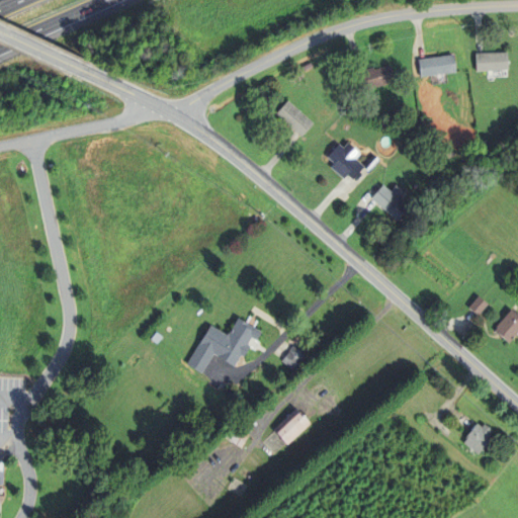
[(477,54),(484,54),(509,53),(510,70),(478,71),(477,54)]
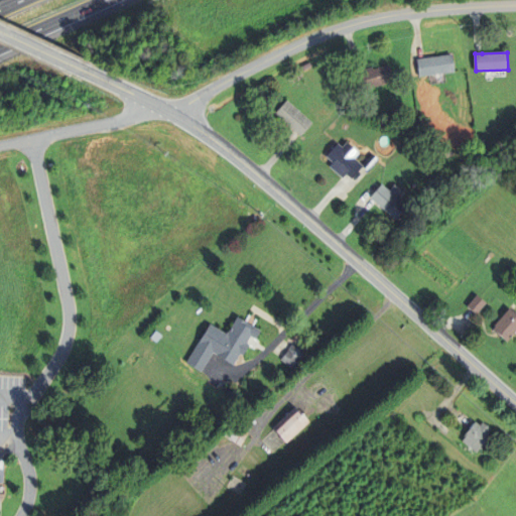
[(418,58),(424,57),(454,54),(456,72),(420,76),(418,58)]
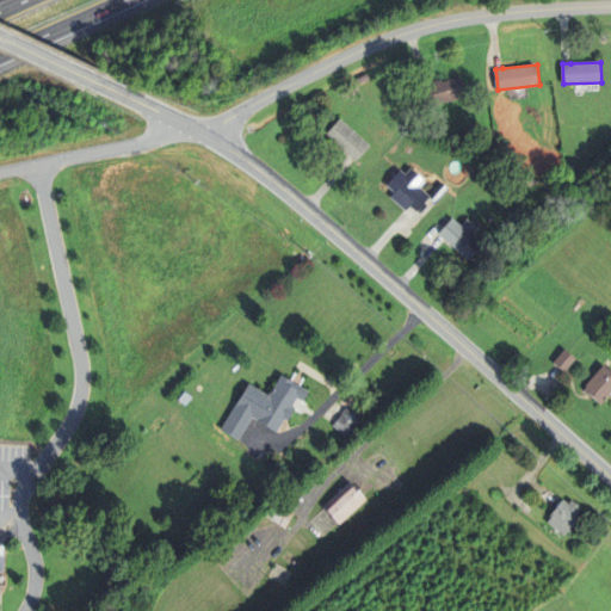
[(421,87),(427,85),(430,85),(429,82),(443,79),(444,81),(462,76),(467,96),(426,106),(421,87)]
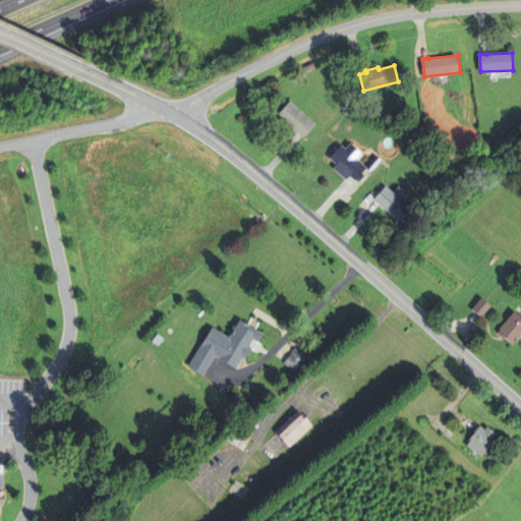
[(298,131),(279,114),(291,100),(316,124),(304,137),(302,136),(298,131)]
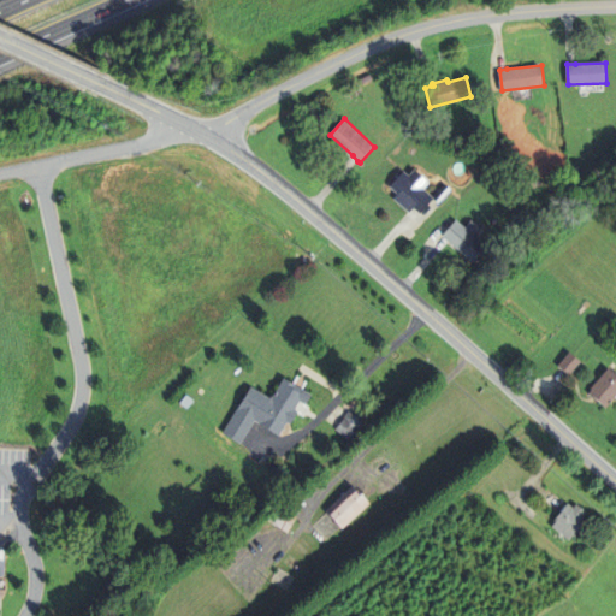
[(582,167),(585,179),(576,181),(574,169),(582,167)]
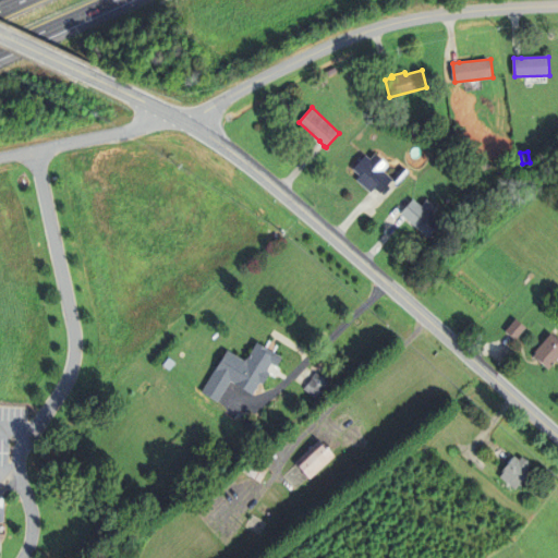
[(370,191),(356,179),(361,176),(353,169),(365,155),(371,159),(377,153),(390,165),(385,171),(393,179),(380,193),(375,187),(372,192),(370,191)]
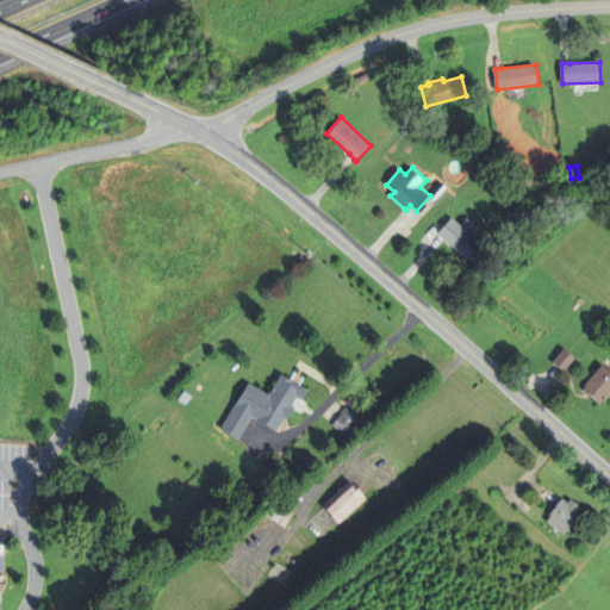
[(436,200),(430,195),(443,181),(448,187),(436,200)]
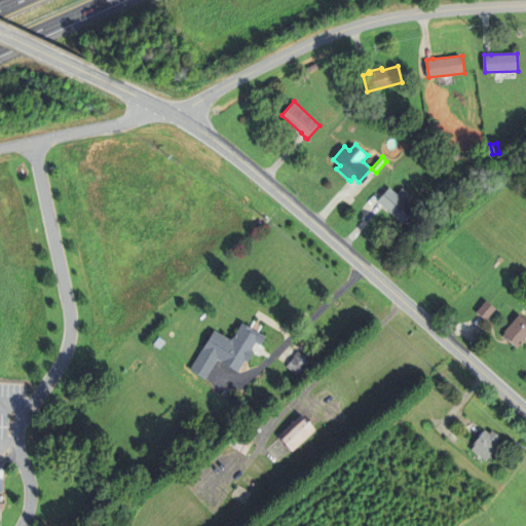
[(390,187),(398,194),(403,188),(413,197),(408,203),(417,212),(406,225),(391,213),(378,200),(390,187)]
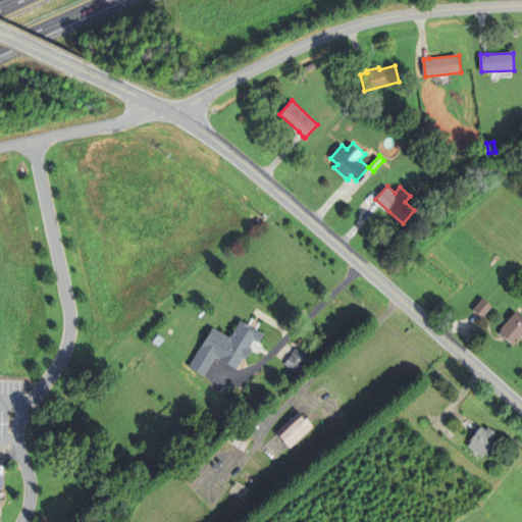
[(474,311),(473,310),(484,298),(492,306),(482,318),(481,317),(474,311)]
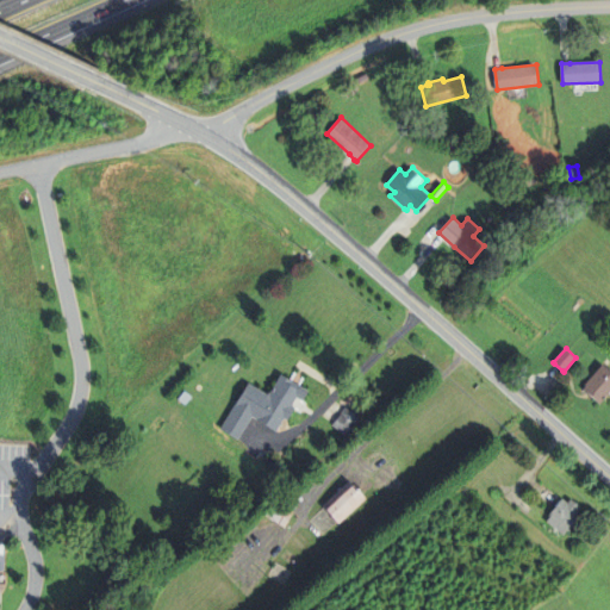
[(584,385),(603,365),(609,371),(609,392),(599,404),(584,390),(586,386),(584,385)]
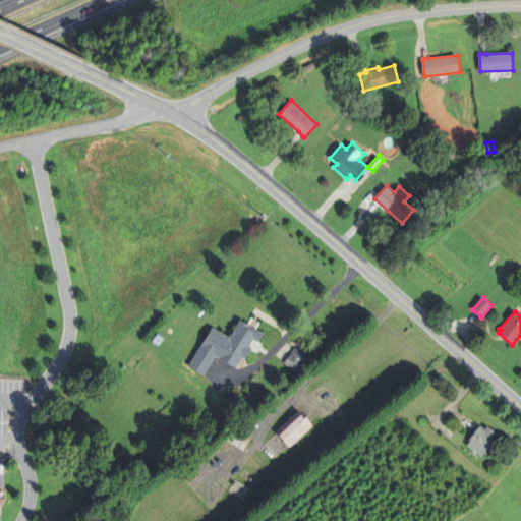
[(188,366),(213,328),(229,338),(231,335),(232,336),(241,321),(265,335),(259,343),(254,340),(249,347),(252,349),(246,359),(243,357),(236,368),(216,356),(204,375),(188,366)]
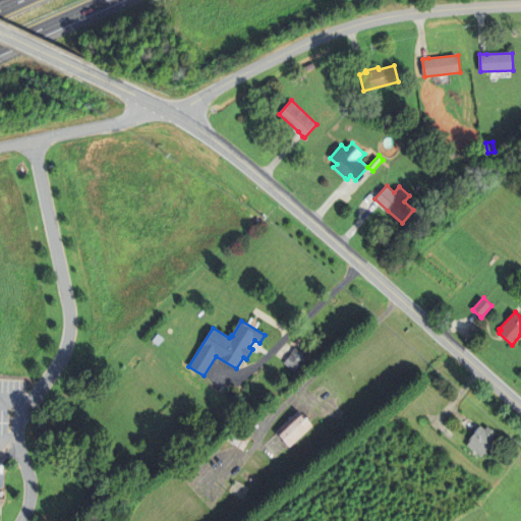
[(284,363),(295,348),(308,358),(296,373),(284,363)]
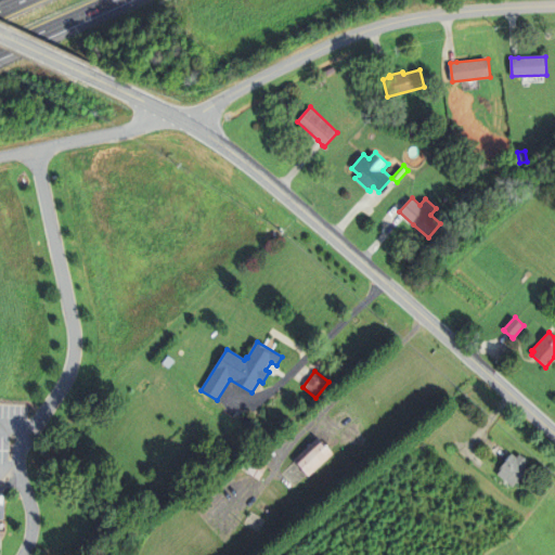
[(308,476),(294,460),(318,438),(332,453),(308,476)]
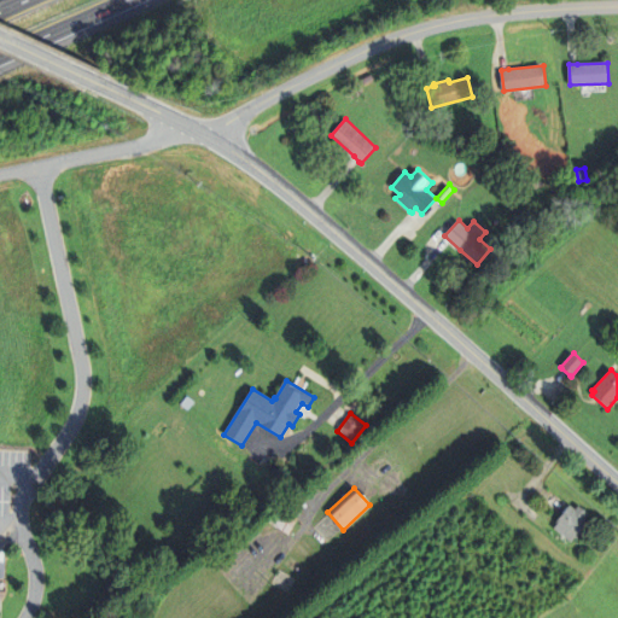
[(555,528),(559,524),(557,522),(570,506),(576,511),(579,506),(589,513),(587,518),(590,522),(578,537),(577,537),(572,542),(555,528)]
